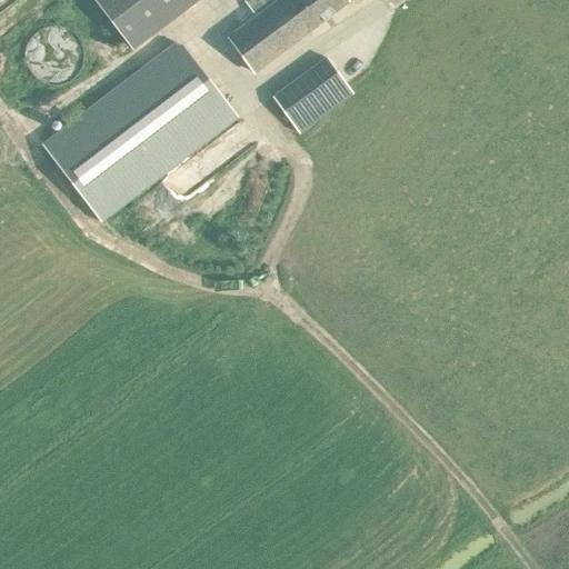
[(100,0),(136,46),(196,0),(100,0)]
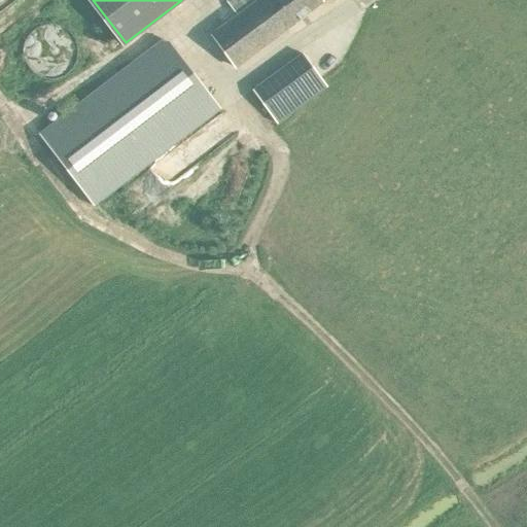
[(229,0),(226,2),(238,16),(212,35),(236,67),(322,3),(320,0),(229,0)]
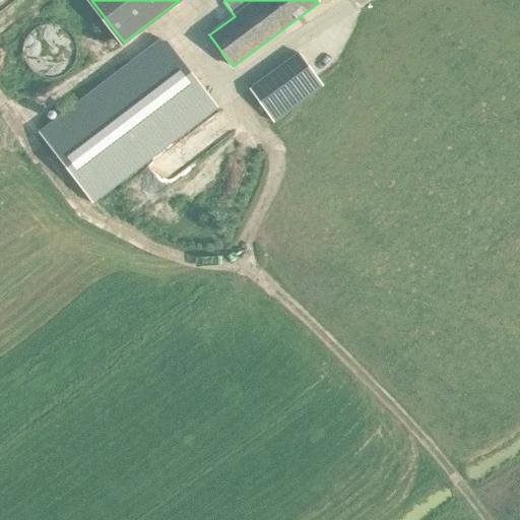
[(73,55),(73,51),(72,43),(70,39),(67,35),(63,31),(59,29),(51,27),(46,27),(42,29),(38,31),(34,35),(31,38),(28,43),(27,51),(27,55),(29,60),(34,67),(41,71),(45,73),(49,74),(52,74),(59,72),(66,68),(69,63),(72,59),(73,55)]
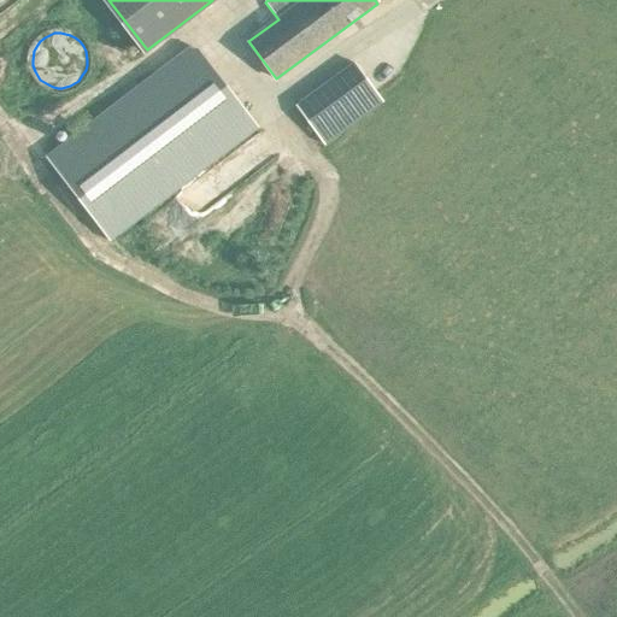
[(194,43),(46,158),(109,241),(258,127),(194,43)]
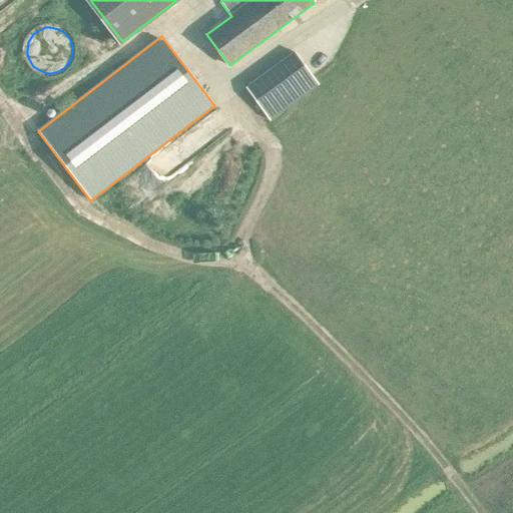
[(318,84),(294,52),(245,87),(269,119),(293,102),(318,84)]
